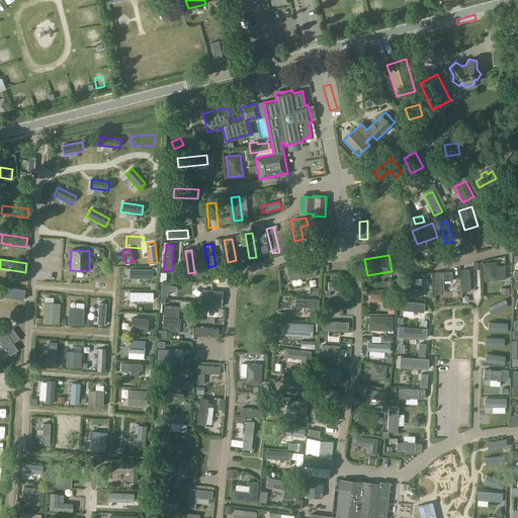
[(317,276),(315,262),(286,266),(288,280),(317,276)]
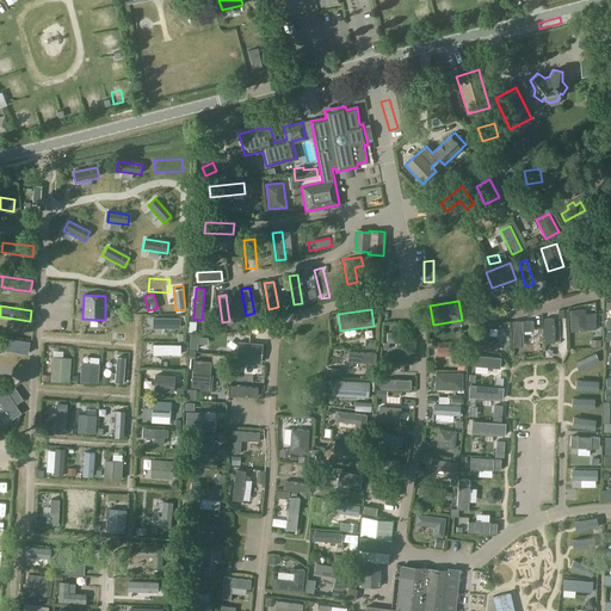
[(572,332),(586,331),(585,310),(571,310),(572,332)]
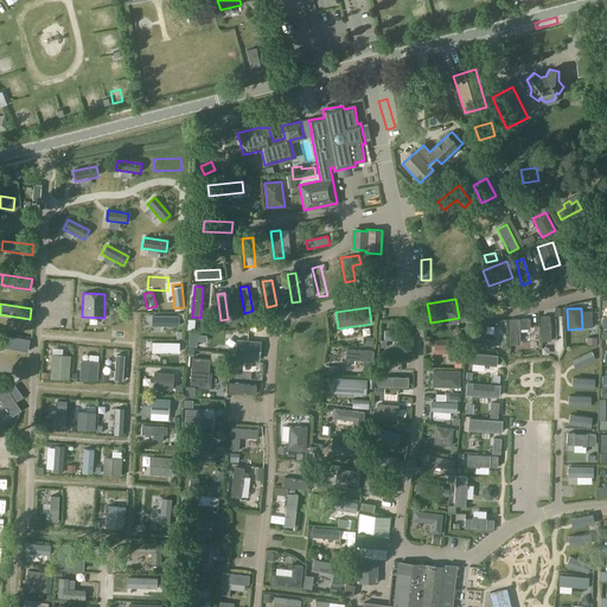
[(550,317),(540,317),(541,342),(550,342),(550,317)]
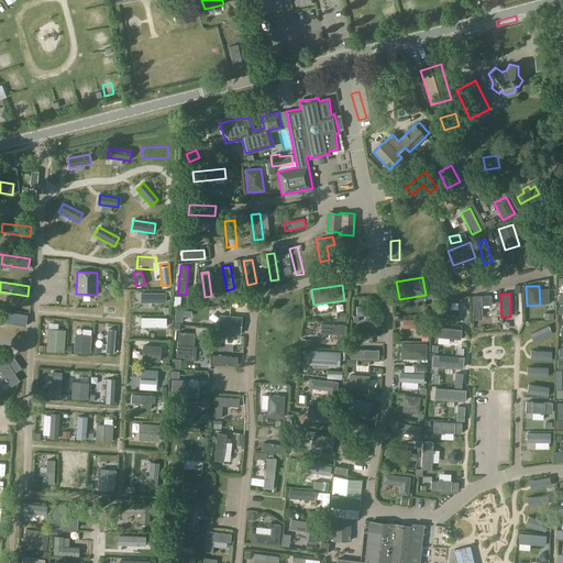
[(473,321),(483,321),(483,306),(493,306),(492,297),(473,298),(473,321)]
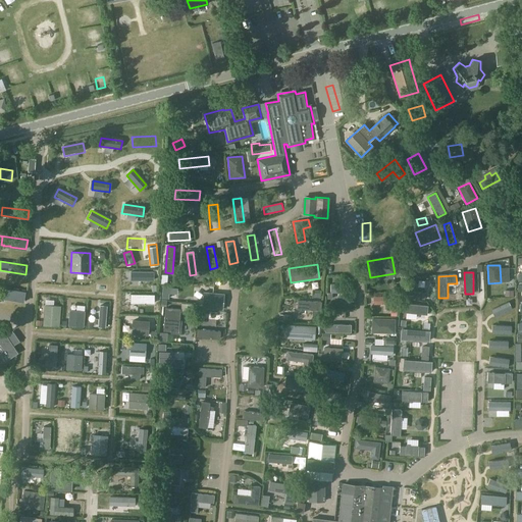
[(0,288),(0,297),(0,298),(3,298),(6,298),(6,299),(23,302),(24,293),(0,288)]
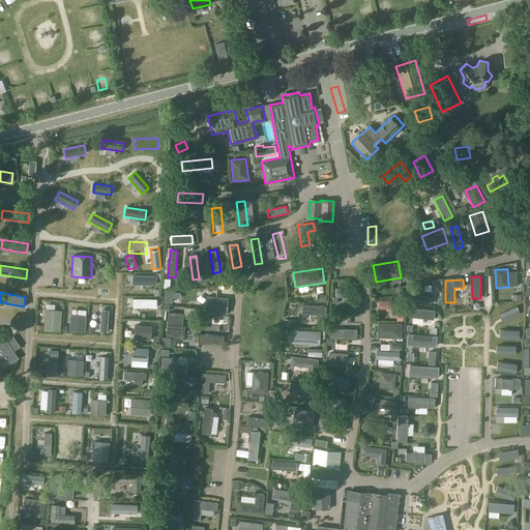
[(145,308),(145,293),(122,293),(122,307),(145,308)]
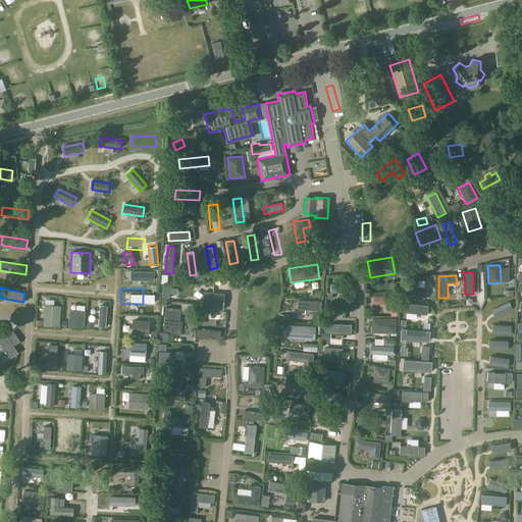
[(406,291),(405,298),(424,300),(425,293),(406,291)]
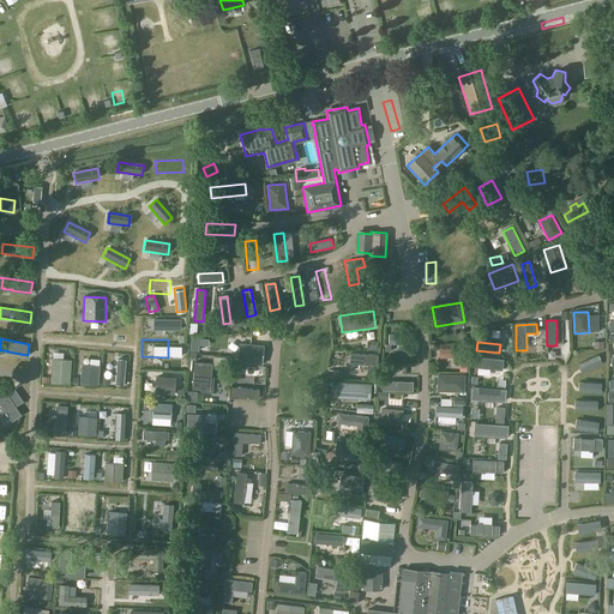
[(350,353),(349,362),(367,363),(366,374),(377,375),(378,355),(350,353)]
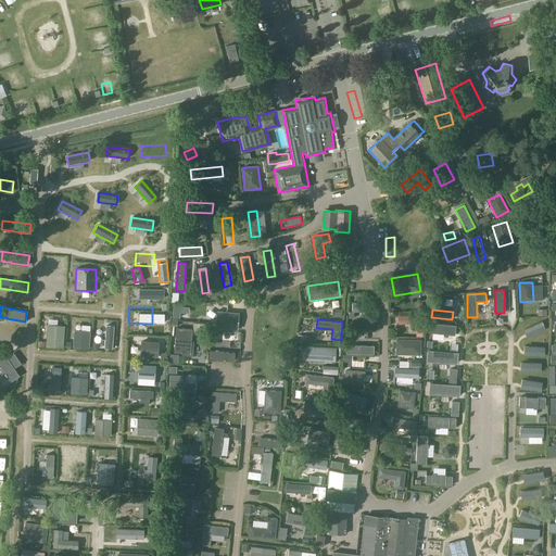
[(547,319),(525,319),(525,328),(547,328),(547,319)]
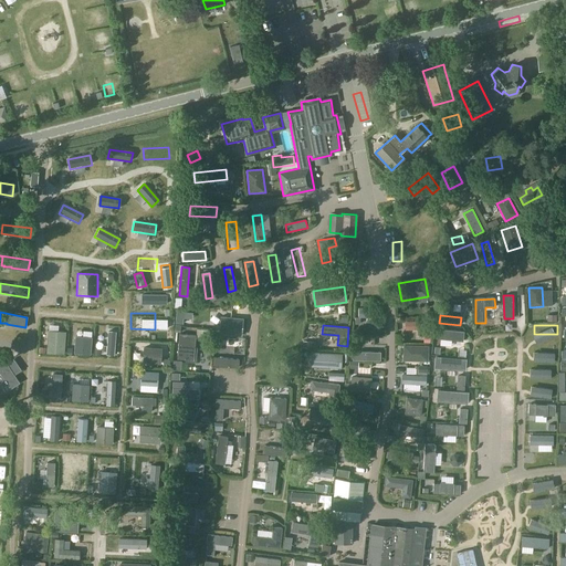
[(92,329),(83,328),(82,350),(92,350),(92,329)]
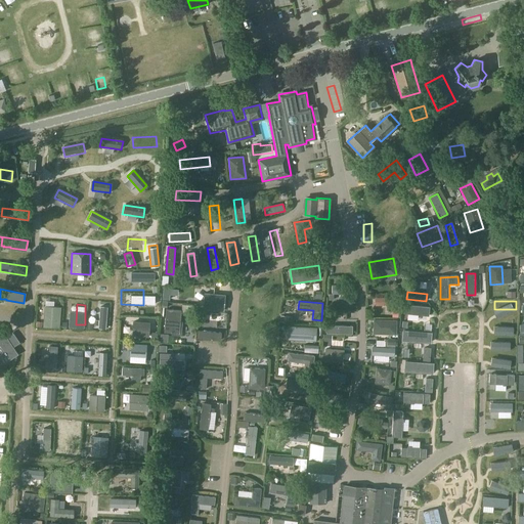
[(431,307),(405,304),(404,313),(430,316),(431,307)]
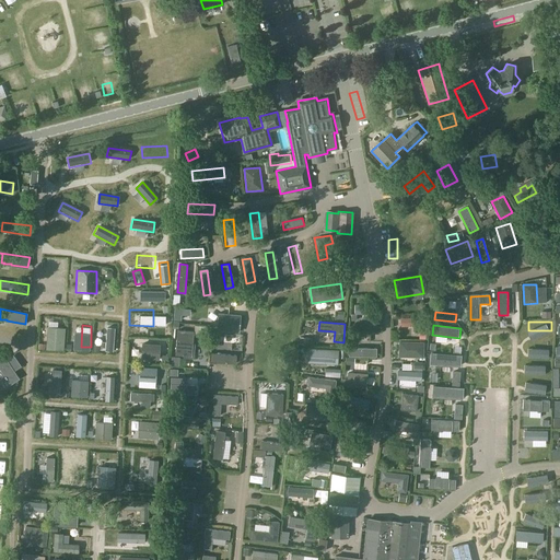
[(116,327),(108,326),(107,348),(116,348),(116,327)]
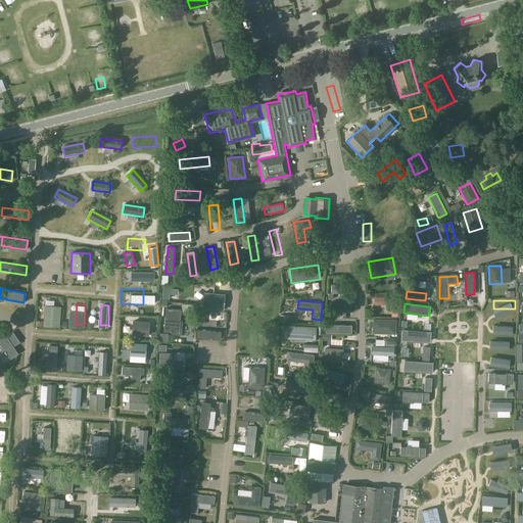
[(60,306),(44,305),(43,326),(59,328),(60,306)]
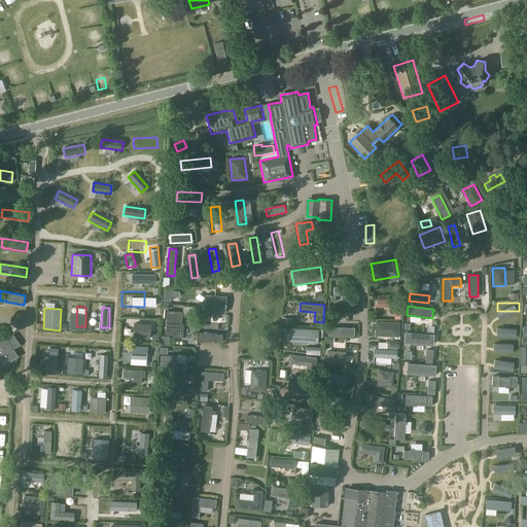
[(168,311),(166,335),(174,335),(174,338),(180,338),(183,337),(184,323),(181,323),(182,312),(168,311)]
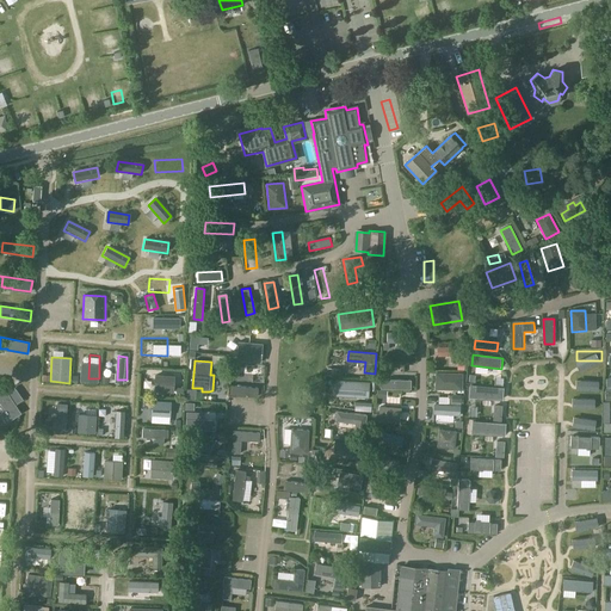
[(466,381),(487,382),(488,369),(467,366),(466,381)]
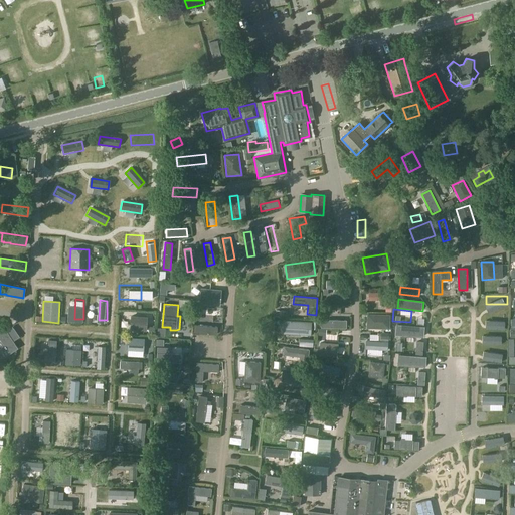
[(390,328),(390,314),(367,314),(367,328),(390,328)]
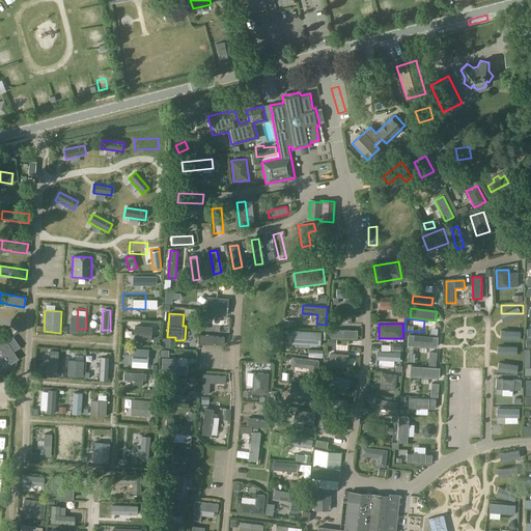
[(499,328),(499,335),(520,336),(520,328),(499,328)]
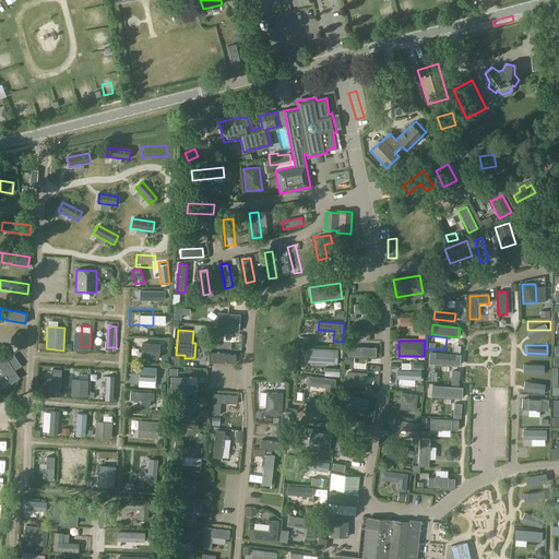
[(348,347),(348,356),(376,356),(376,347),(348,347)]
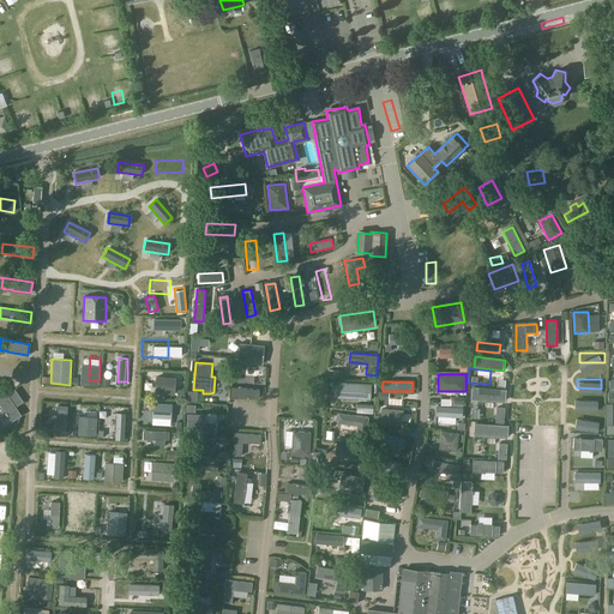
[(338,383),(337,398),(371,401),(371,384),(338,383)]
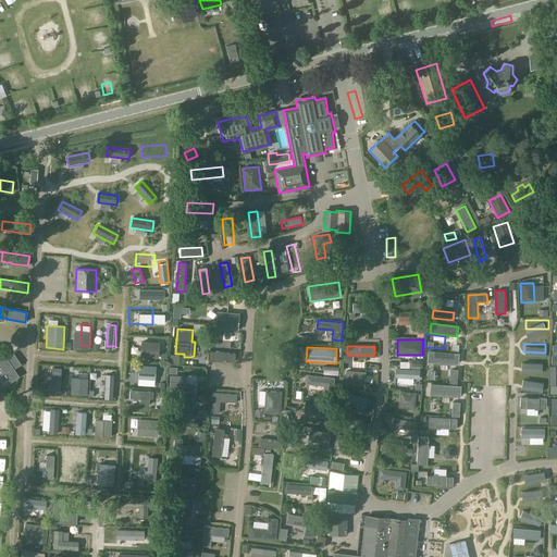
[(430,350),(429,362),(459,364),(460,354),(430,350)]
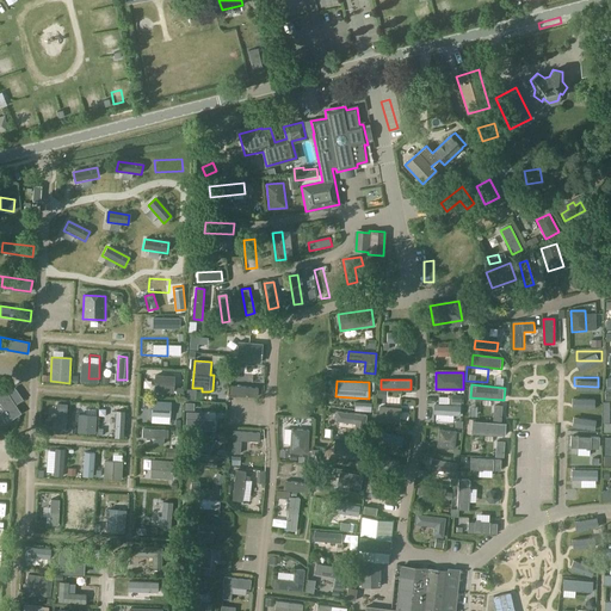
[(230,386),(229,394),(258,396),(258,388),(230,386)]
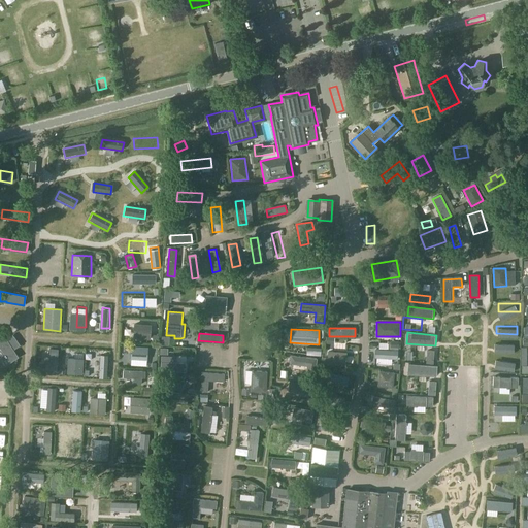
[(7,341),(6,339),(4,336),(0,338),(0,348),(1,350),(1,349),(5,355),(4,355),(5,358),(6,357),(9,362),(14,359),(15,359),(19,357),(13,350),(20,345),(14,337),(13,337),(7,341)]
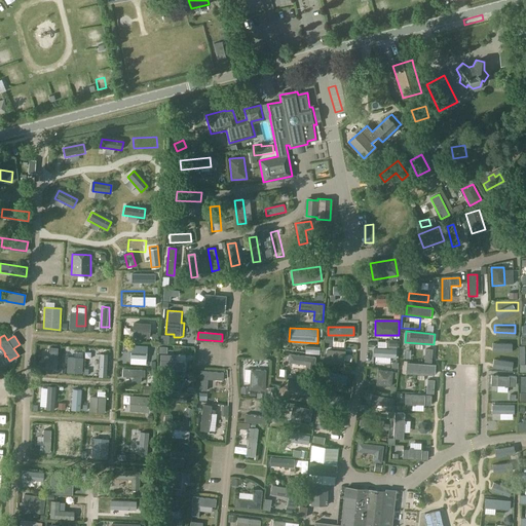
[(492,342),(492,350),(512,351),(512,343),(492,342)]
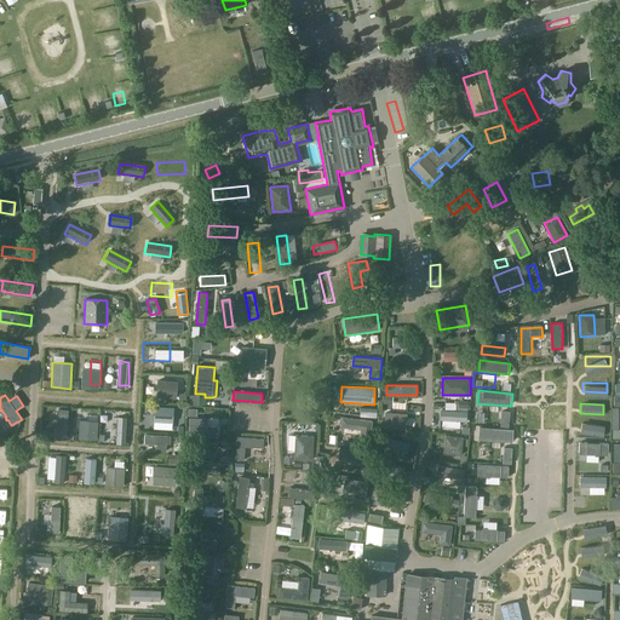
[(149,406),(149,415),(160,415),(159,430),(168,431),(170,407),(149,406)]
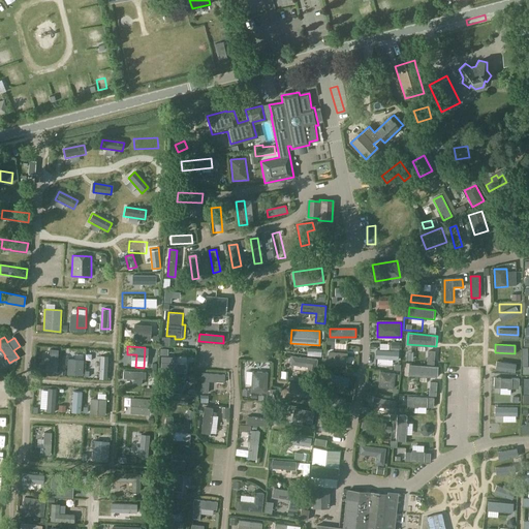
[(378,350),(378,359),(399,360),(400,352),(378,350)]
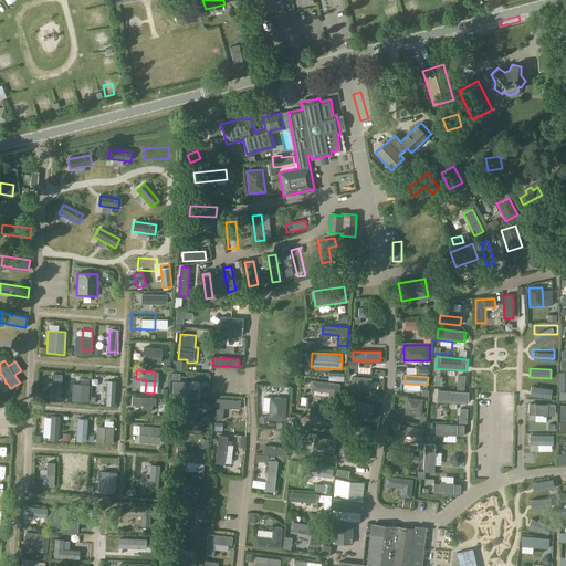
[(370,392),(371,378),(352,377),(350,391),(370,392)]
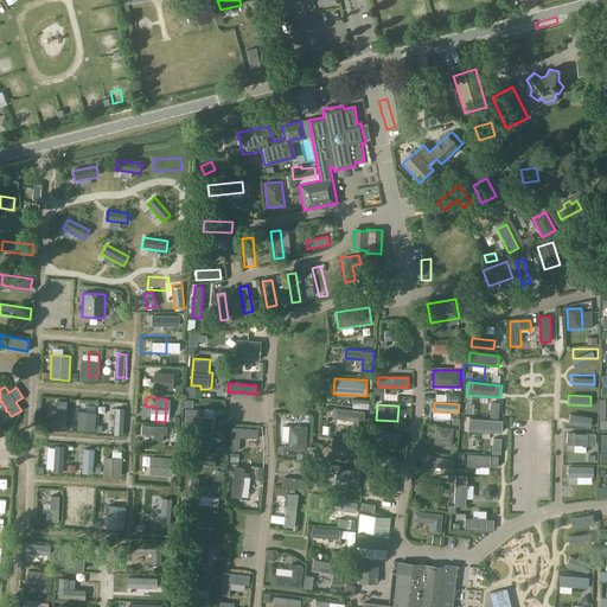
[(334,408),(332,419),(353,421),(351,433),(362,434),(364,413),(334,408)]
